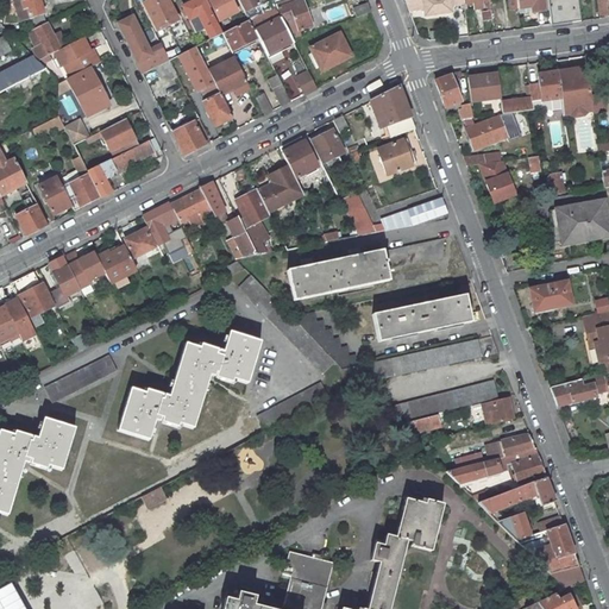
[(39,0),(13,0),(20,22),(30,18),(31,22),(27,23),(31,31),(44,24),(42,14),(43,14),(39,0)]
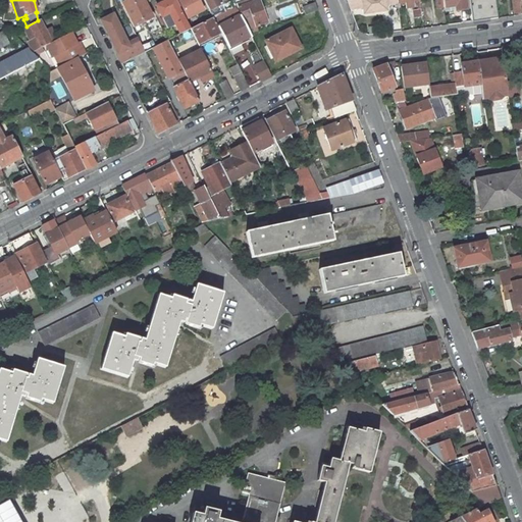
[(132,0),(128,0),(122,3),(135,27),(144,21),(132,0)]
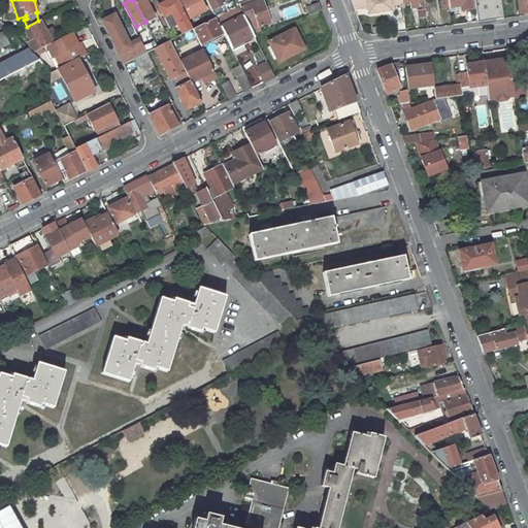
[(145,0),(133,0),(145,22),(155,18),(145,0)]
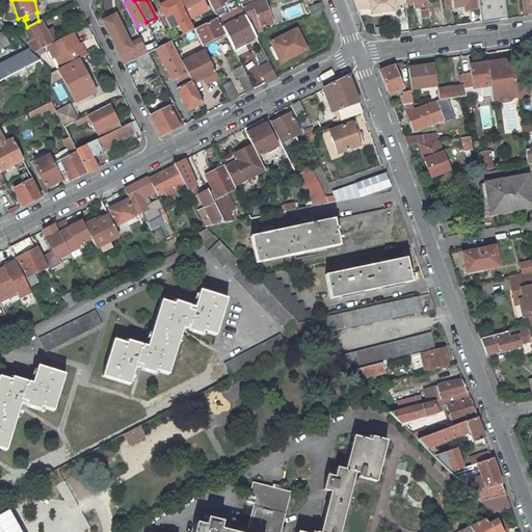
[(179,0),(169,0),(159,5),(170,29),(179,25),(184,34),(194,29),(179,0)]
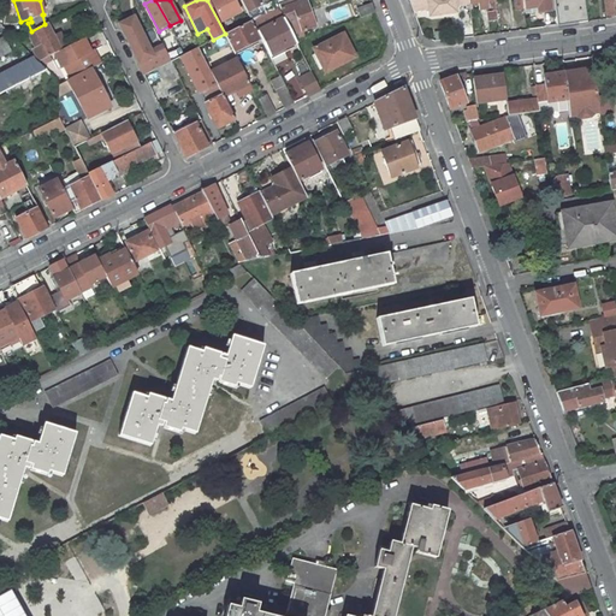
[(241,12),(234,0),(209,0),(221,22),(241,12)]
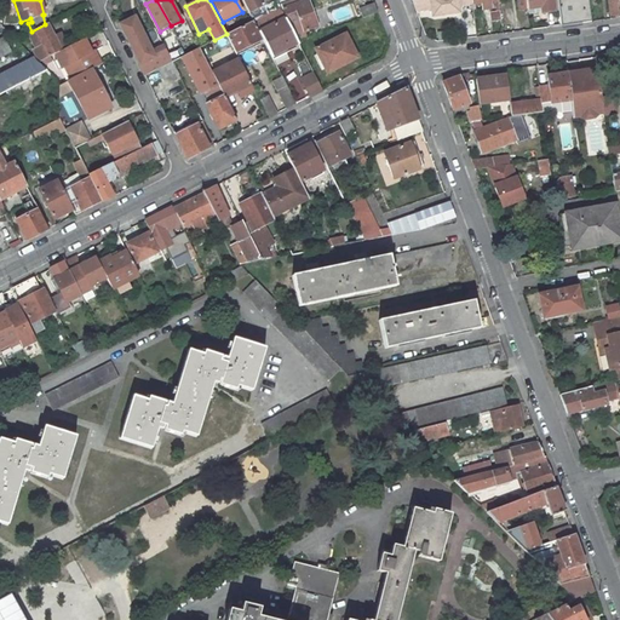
[(242,0),(248,12),(250,13),(264,6),(260,0),(242,0)]
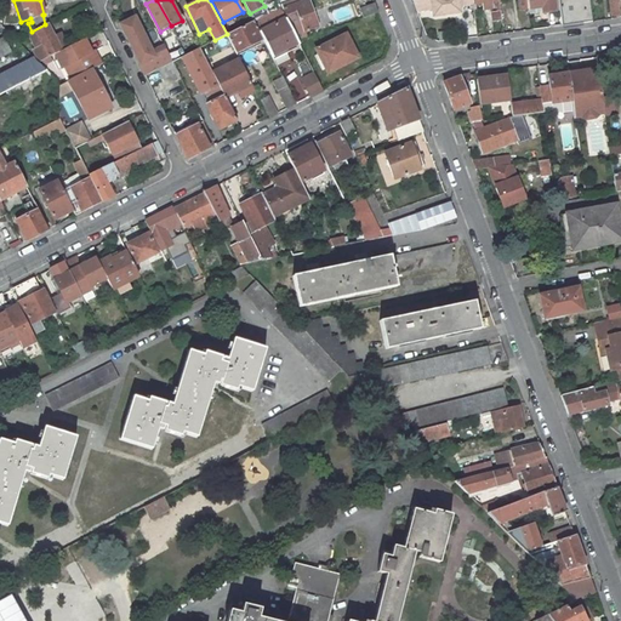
[(294,0),(285,4),(288,9),(284,10),(288,22),(295,34),(305,30),(318,26),(308,0),(303,3),(302,0),(294,0)]
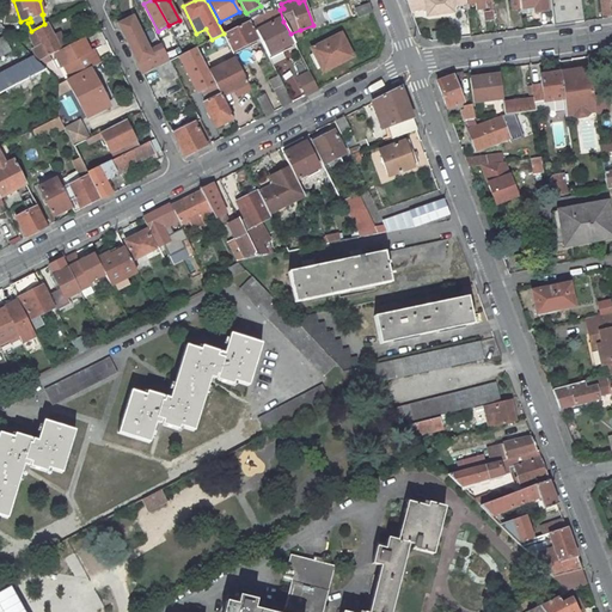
[(438,0),(405,0),(411,11),(426,8),(426,14),(429,16),(440,14),(439,7),(438,0)]
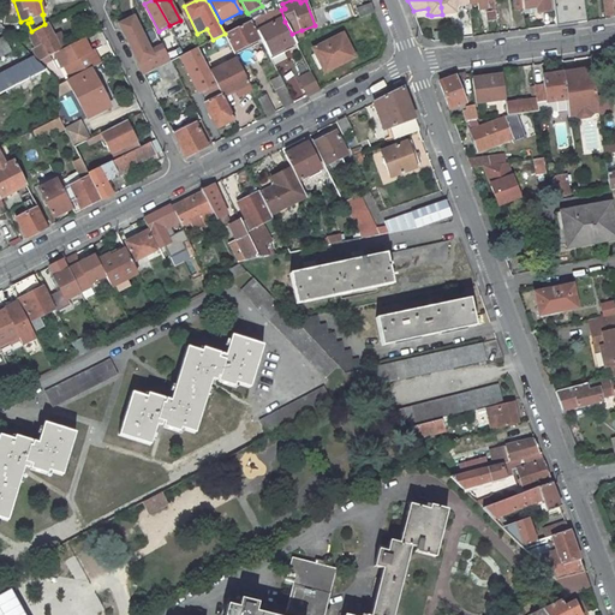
[(467,4),(466,0),(440,0),(441,7),(442,15),(453,13),(455,11),(454,5),(467,4)]
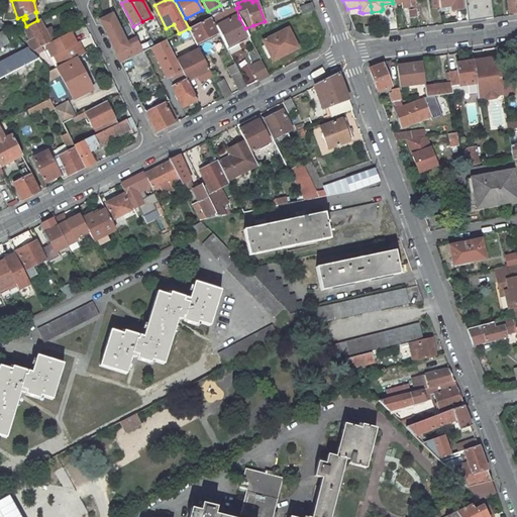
[(415,0),(392,0),(393,3),(401,2),(402,8),(410,7),(409,1),(412,0),(415,0)]
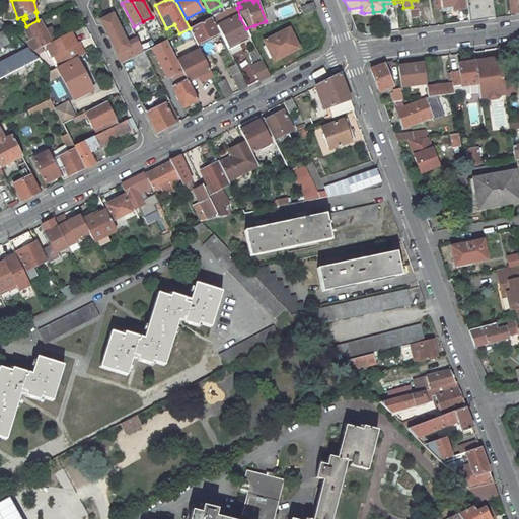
[(433,0),(434,8),(442,7),(440,0),(433,0)]
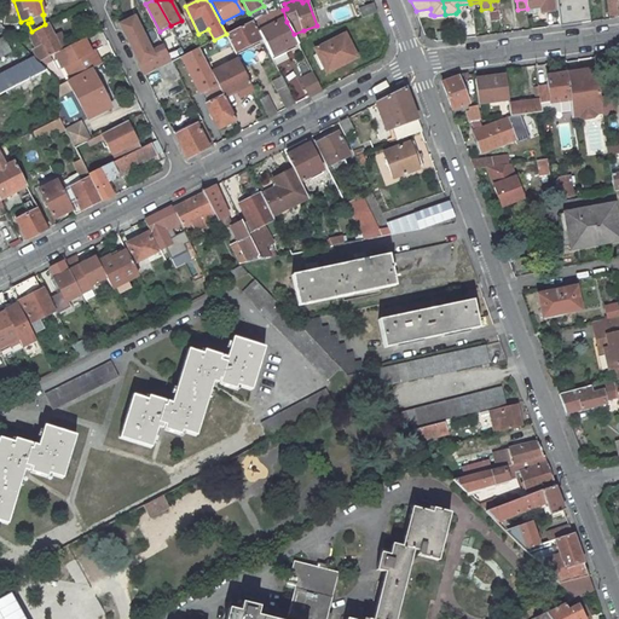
[(551,0),(525,0),(527,9),(541,6),(542,12),(554,11),(551,0)]
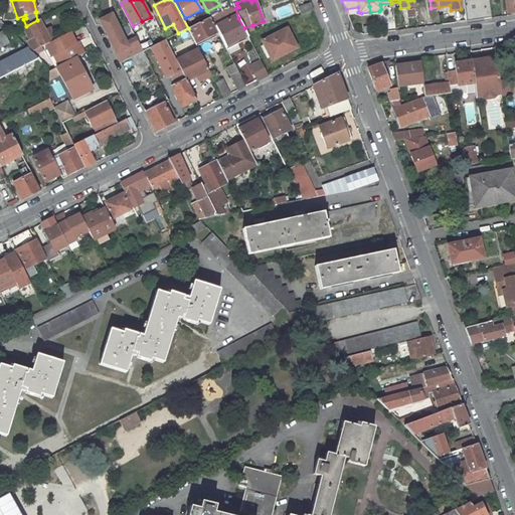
[(463,0),(466,21),(491,18),(488,0),(463,0)]
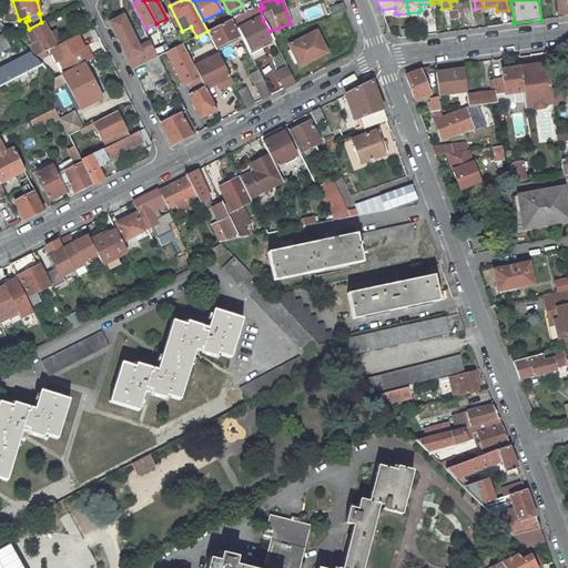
[(567,16),(567,7),(567,0),(557,0),(560,18),(567,16)]
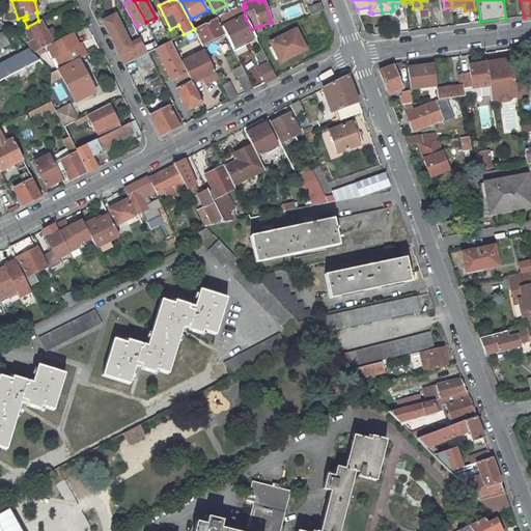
[(320,3),(307,7),(310,16),(324,10),(320,3)]
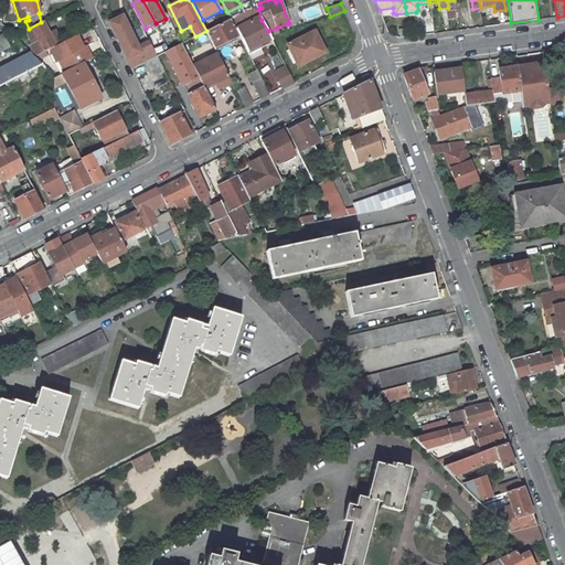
[(241,6),(227,12),(227,13),(231,19),(245,12),(241,6)]
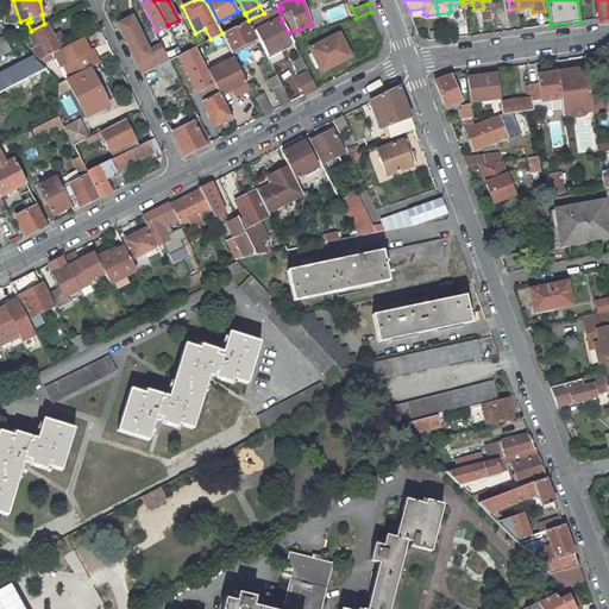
[(264,13),(249,20),(258,38),(267,56),(277,50),(278,54),(295,45),(289,33),(282,22),(275,8),(264,13)]
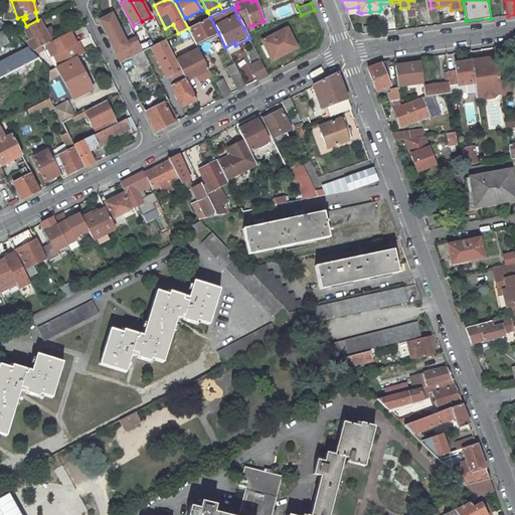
[(407,18),(416,17),(415,9),(411,9),(406,10),(407,18)]
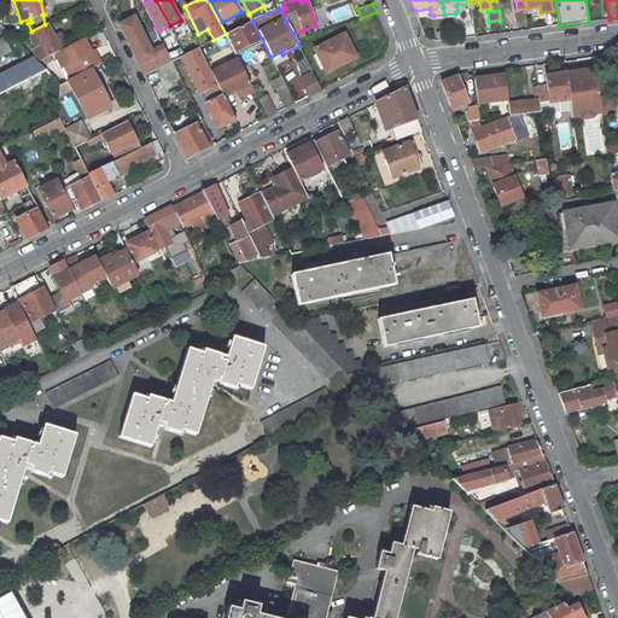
[(240,27),(252,21),(249,15),(245,16),(237,19),(240,27)]
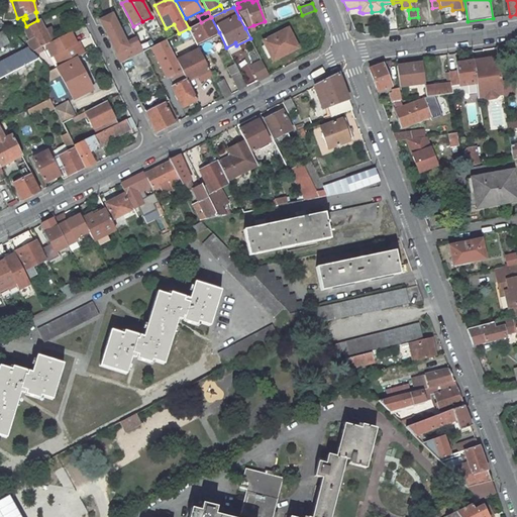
[(100,20),(107,34),(117,29),(119,27),(112,14),(100,20)]
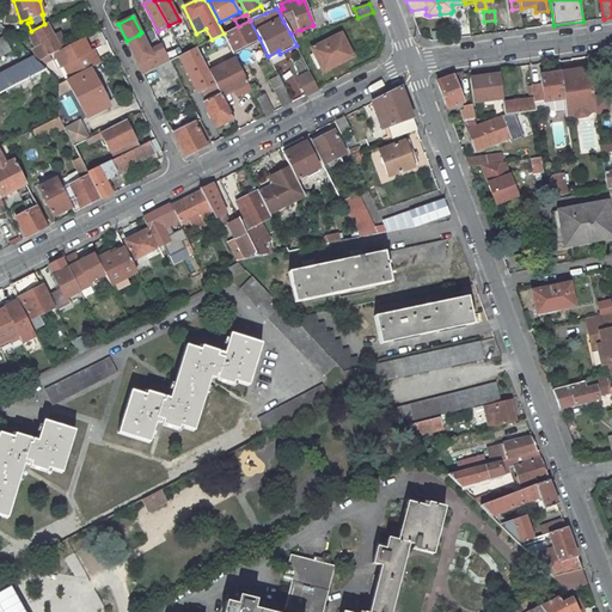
[(469,35),(466,19),(458,20),(459,36),(469,35)]
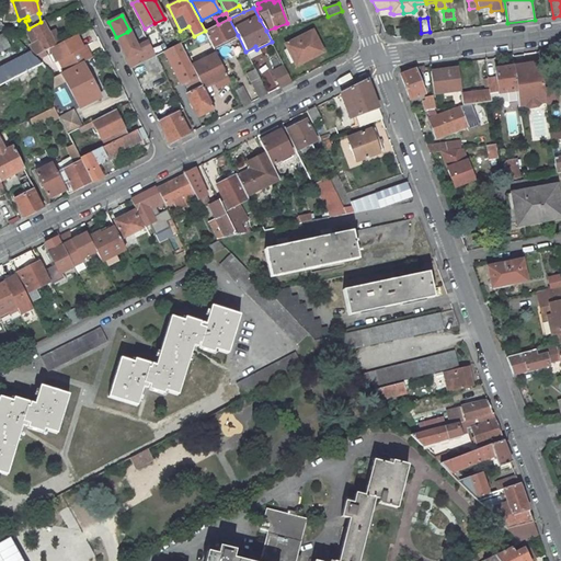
[(218,24),(205,31),(214,50),(222,46),(221,44),(238,35),(229,19),(218,24)]
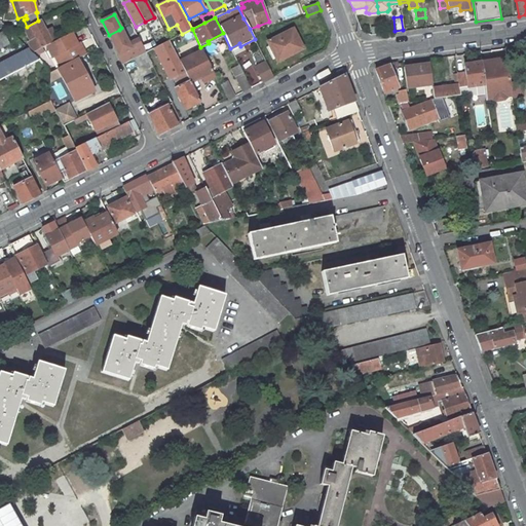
[(27,27),(24,28),(30,41),(28,43),(33,53),(46,46),(52,43),(46,31),(40,20),(38,21),(27,27)]
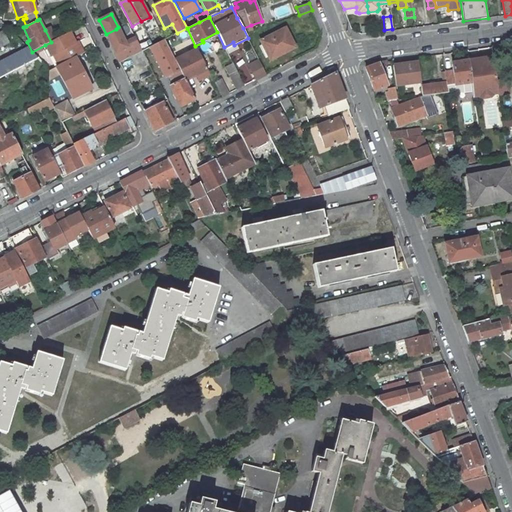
[(125,42),(118,27),(116,29),(123,44),(125,42)]
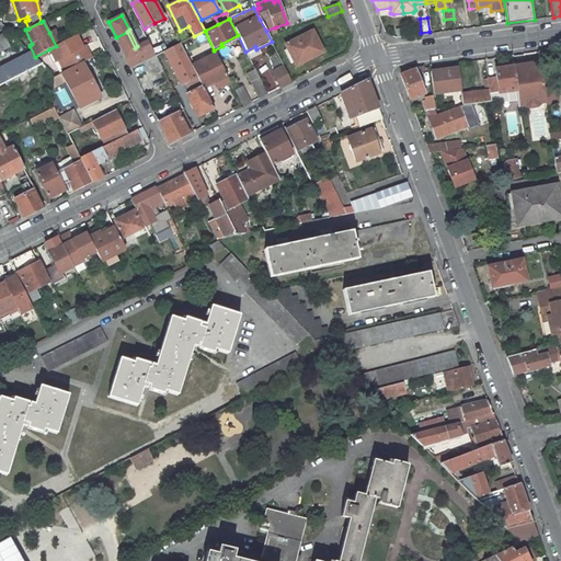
[(55,31),(49,33),(56,46),(61,43),(55,31)]
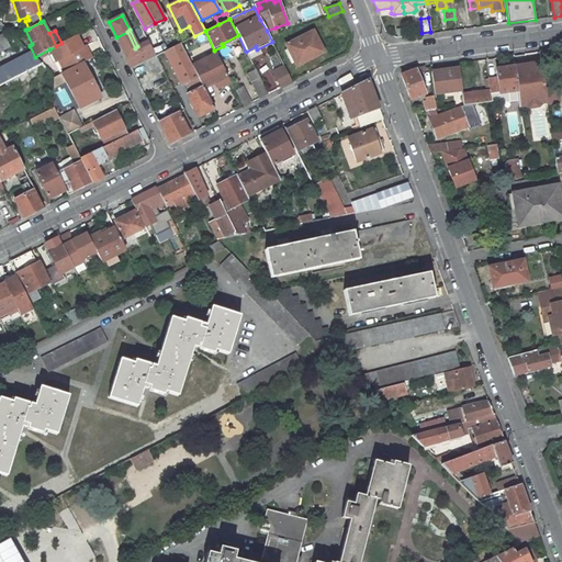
[(296,66),(324,52),(313,31),(287,45),(296,66)]
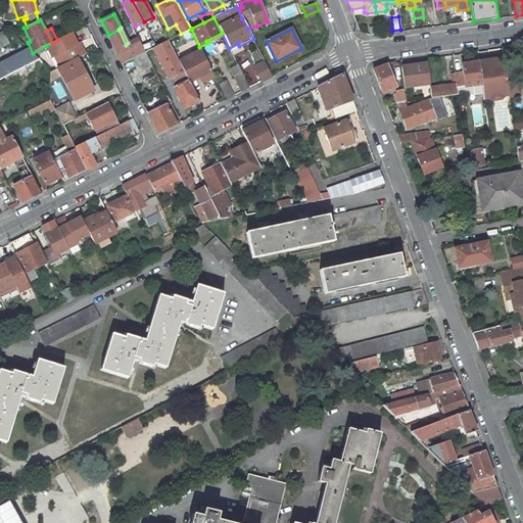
[(119,30),(108,35),(123,63),(135,58),(145,52),(142,46),(138,39),(128,43),(126,45),(119,30)]
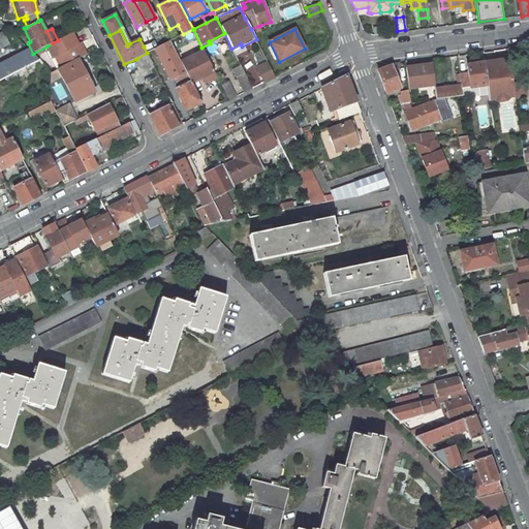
[(0,33),(0,49),(10,44),(3,31),(0,33)]
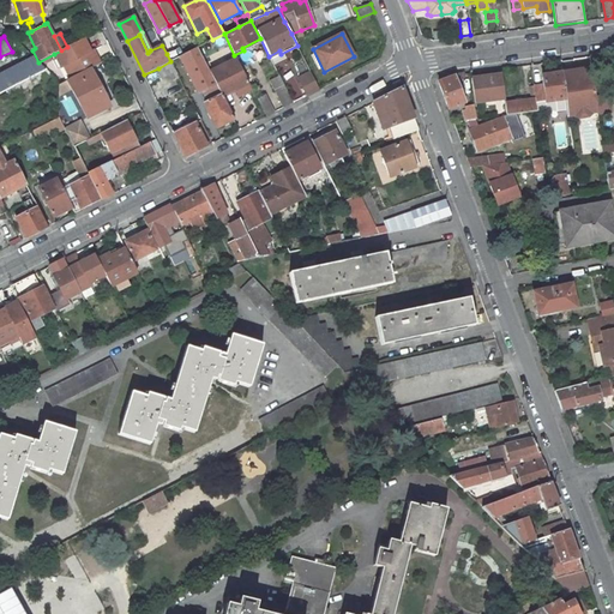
[(64,66),(71,78),(89,70),(100,64),(95,55),(92,56),(91,52),(84,38),(67,47),(61,50),(54,54),(61,67),(64,66)]
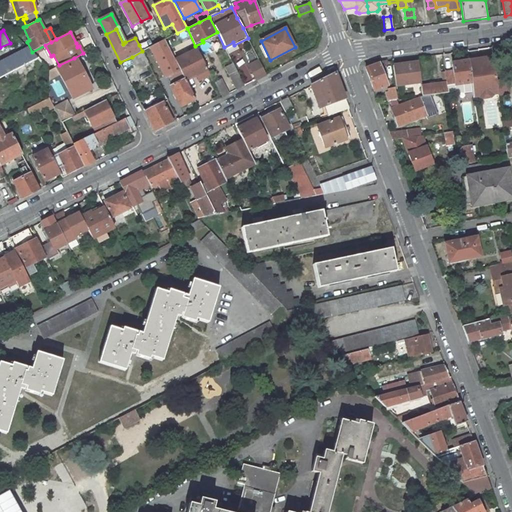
[(142,51),(153,45),(150,39),(139,45),(142,51)]
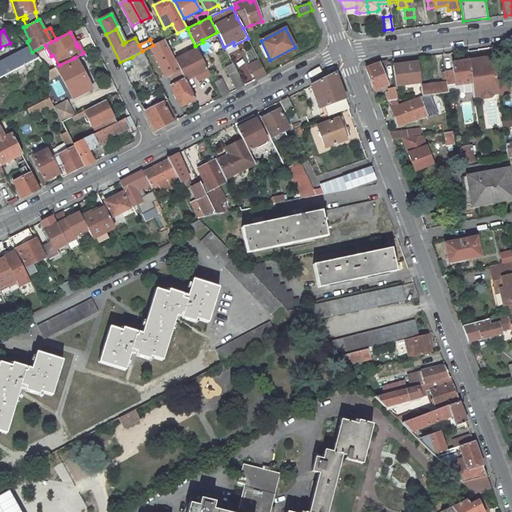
[(142,51),(147,62),(155,57),(166,77),(170,75),(173,82),(181,78),(182,80),(170,86),(181,106),(195,99),(185,79),(175,60),(165,39),(153,45),(142,51)]
